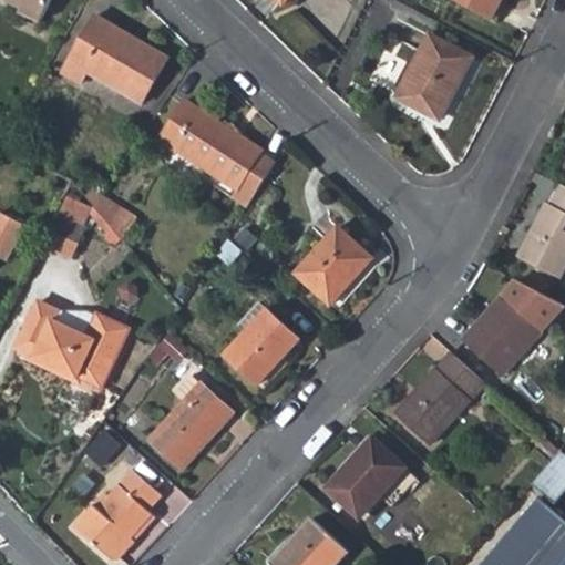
[(40,24),(51,0),(13,0),(26,6),(21,16),(40,24)]
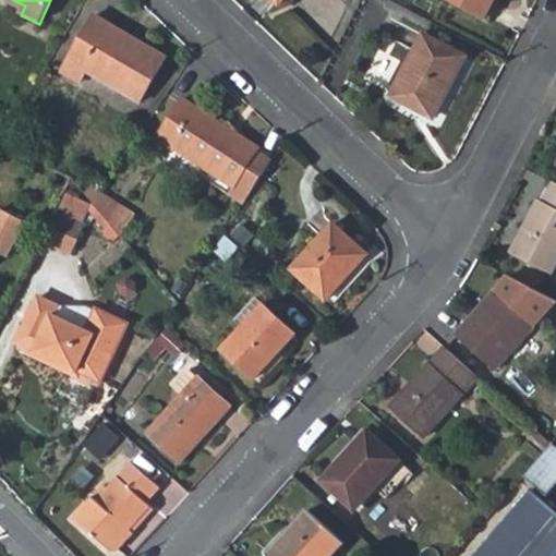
[(457,0),(486,16),(495,0),(457,0)]
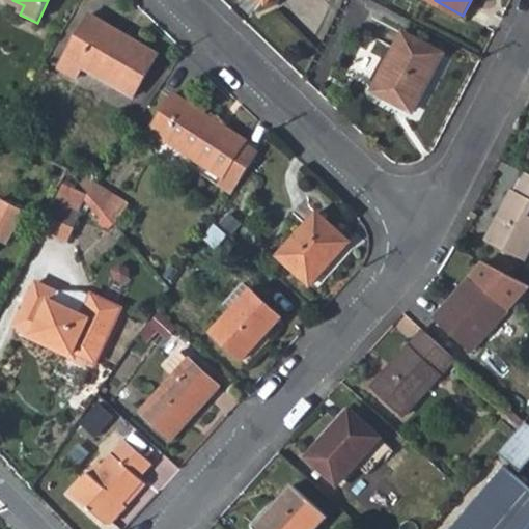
[(133,95),(159,52),(89,12),(58,68),(74,78),(81,66),(133,95)]
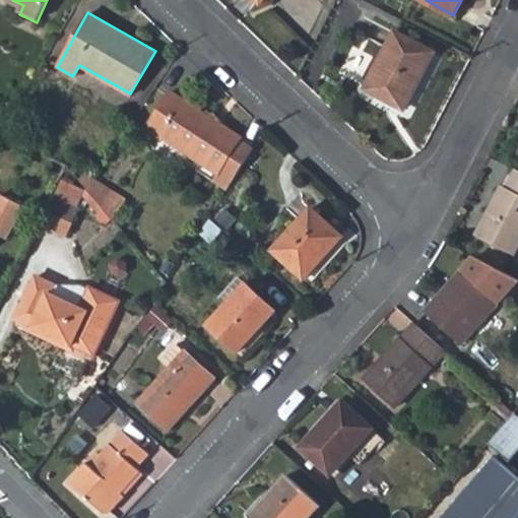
[(403,104),(432,46),(393,27),(365,83),(403,104)]
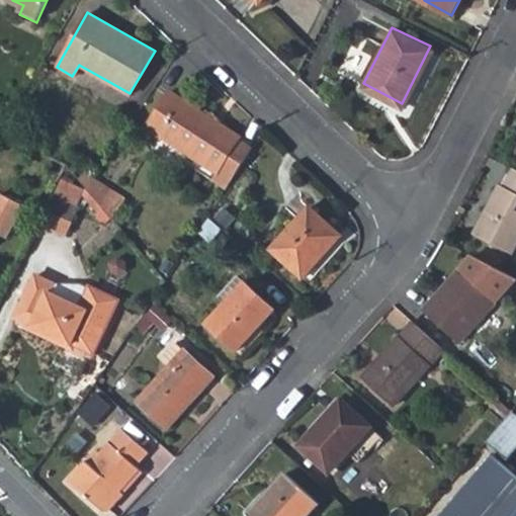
[(210,178),(224,187),(251,148),(238,139),(240,136),(170,88),(147,123),(216,170),(210,178)]
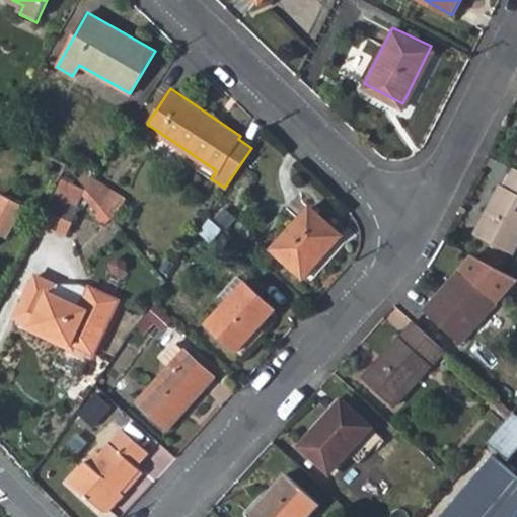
[(516,171),(512,169),(504,187),(500,185),(474,233),(511,252),(516,240),(516,171)]
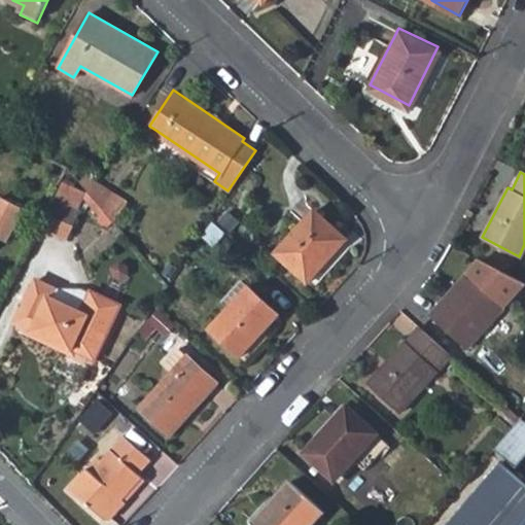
[(58,199),(53,197),(39,224),(67,239),(80,210),(76,207),(82,191),(65,183),(58,199)]
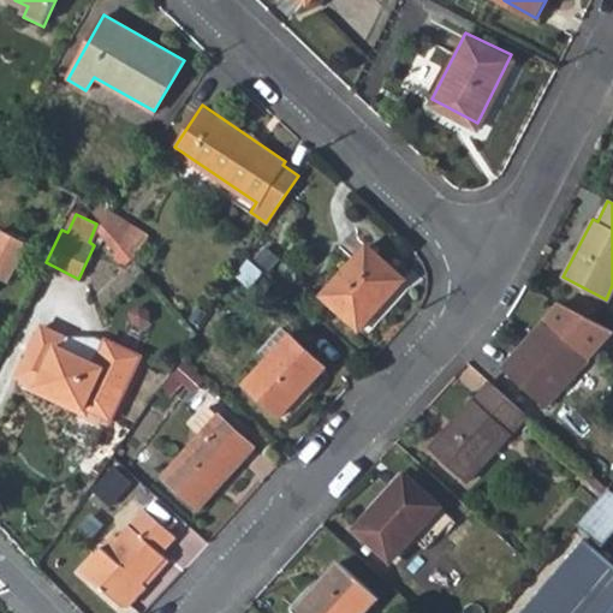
[(0,280),(6,284),(25,245),(0,233),(0,280)]
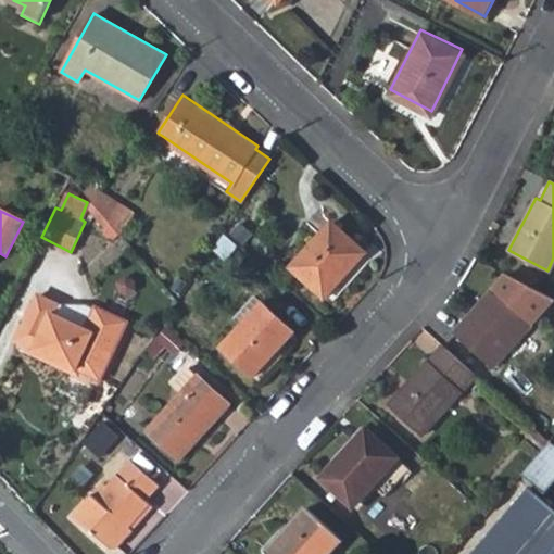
[(343,274),(363,252),(331,222),(291,266),(325,299),(347,276),(343,274)]
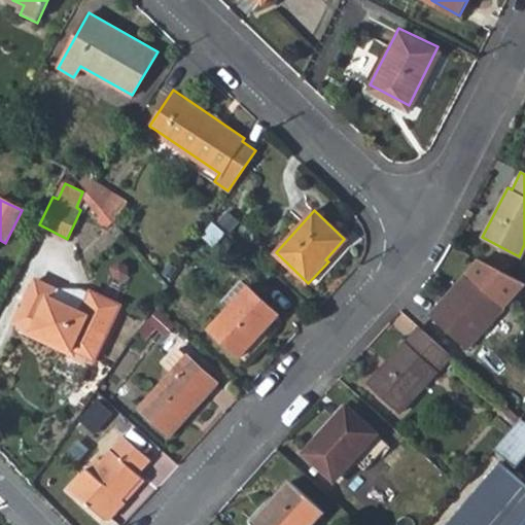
[(524,283),(479,259),(430,317),(467,350),(524,283)]
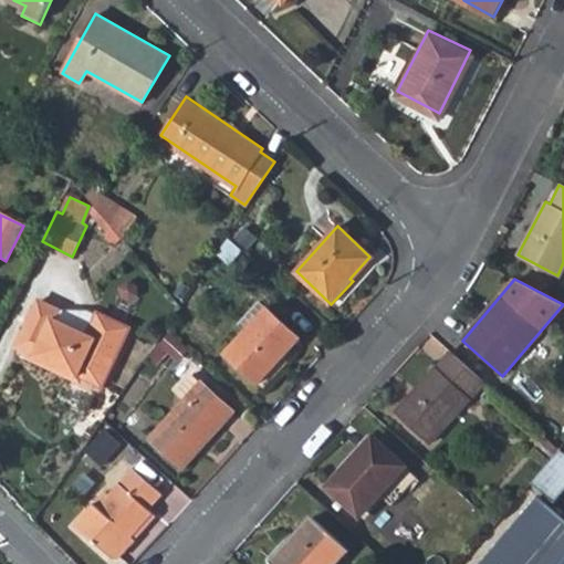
[(101,385),(128,327),(96,312),(85,333),(53,317),(58,307),(38,298),(16,344),(101,385)]
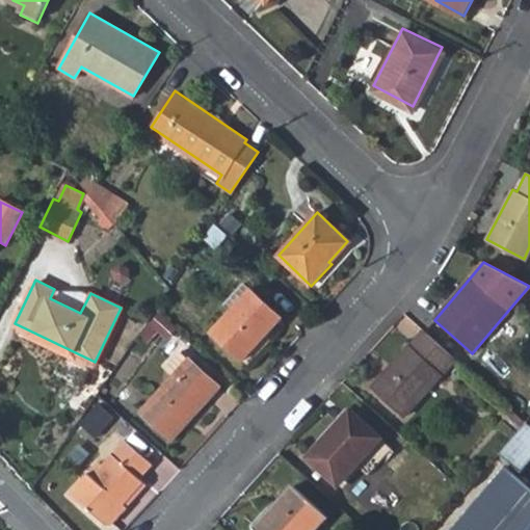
[(232,313),(253,291),(244,283),(222,306),(232,313)]
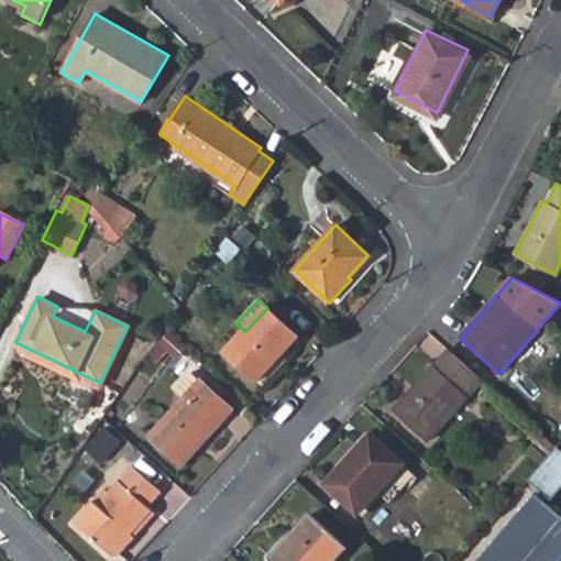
[(256,382),(297,337),(267,308),(245,331),(226,352),(256,382)]
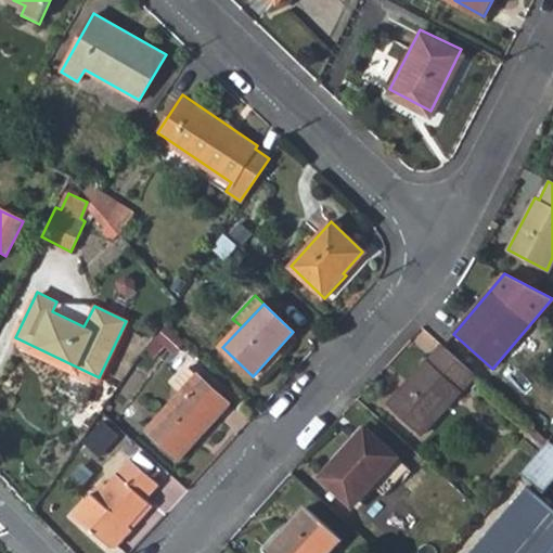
[(420,436),(474,374),(441,345),(387,406),(420,436)]
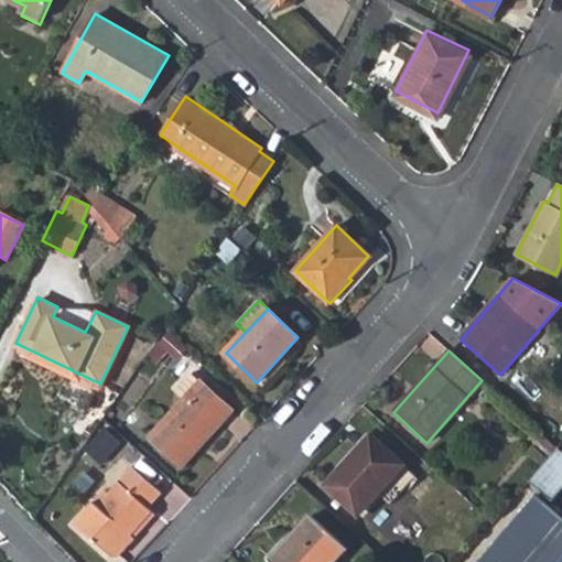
[(181,466),(231,410),(201,380),(149,436),(181,466)]
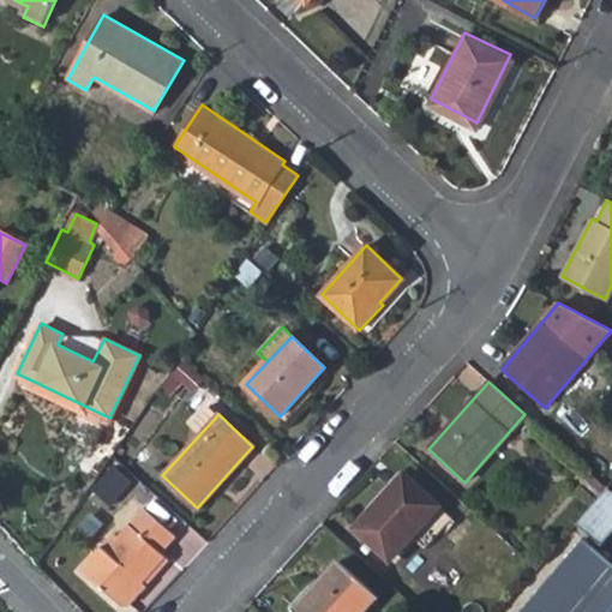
[(118,466),(100,490),(120,505),(138,481),(118,466)]
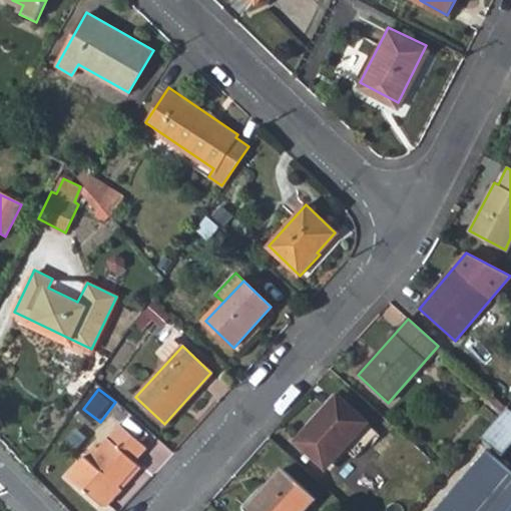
[(376,433),(337,398),(298,443),(326,468),(342,450),(353,459),(376,433)]
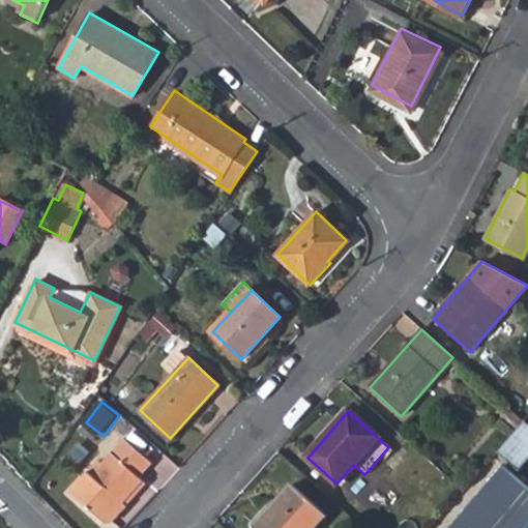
[(527,423),(526,422),(501,451),(523,470),(527,463),(527,423)]
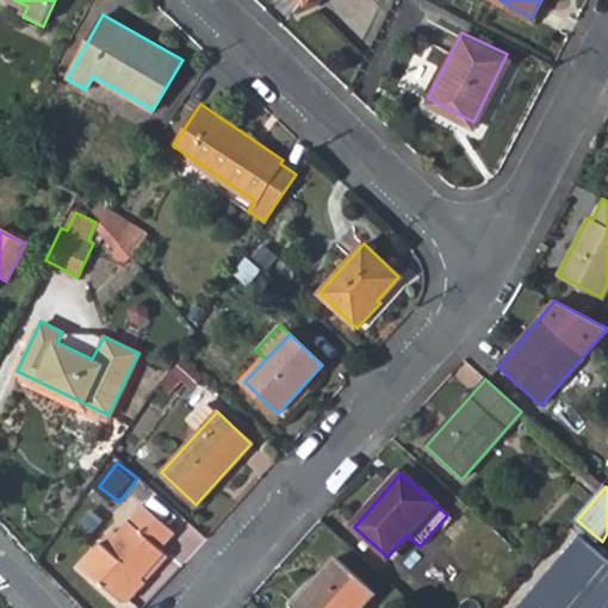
[(118,529),(85,568),(110,591),(112,589),(126,600),(134,599),(150,581),(147,577),(169,552),(166,548),(180,533),(149,504),(123,534),(118,529)]
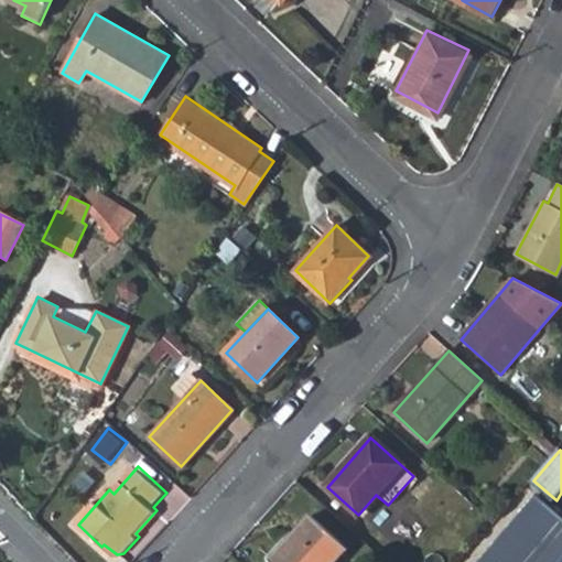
[(543,552),(561,531),(561,511),(546,497),(517,530),(543,552)]
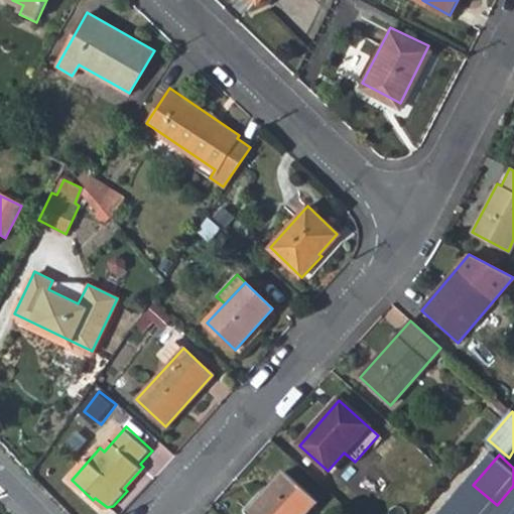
[(305,513),(317,501),(284,472),(246,513),(305,513)]
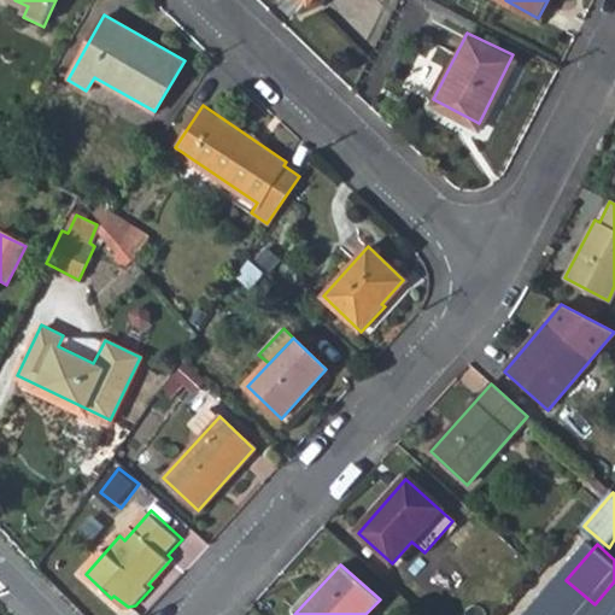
[(614,614),(614,581),(595,604),(566,580),(534,614),(614,614)]
